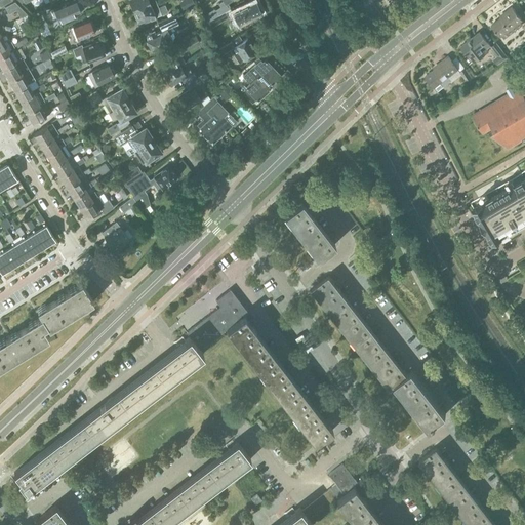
[(55,14),(57,21),(79,12),(79,10),(83,7),(80,0),(75,1),(74,0),(73,0),(49,10),(52,15),(55,14)]
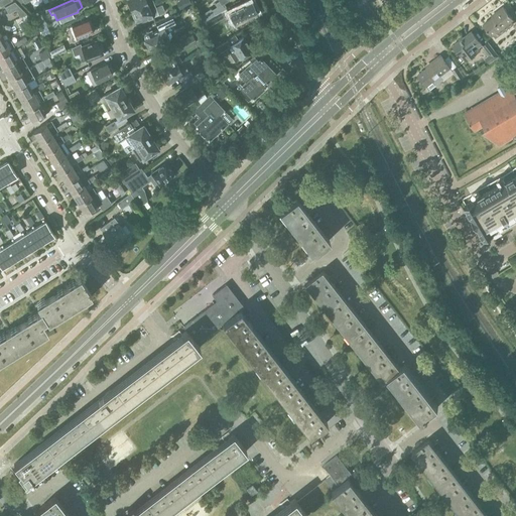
[(131,0),(132,1),(127,3),(131,12),(154,3),(152,0),(131,0)]
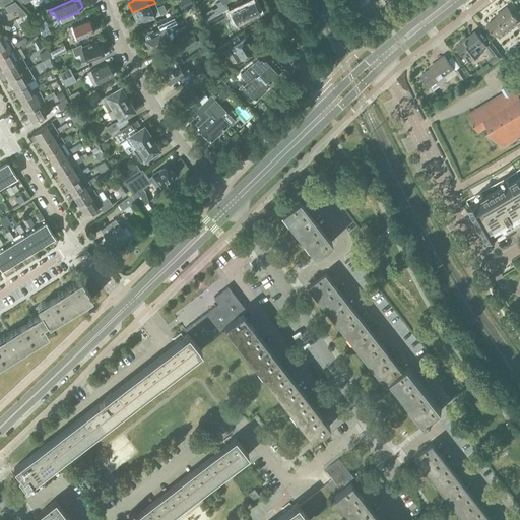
[(229,8),(225,3),(228,1),(226,0),(220,0),(215,3),(217,7),(213,9),(213,10),(216,15),(229,8)]
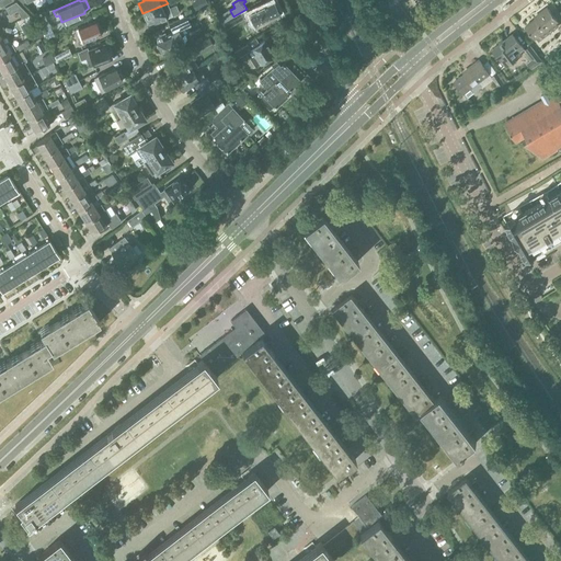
[(203,8),(207,6),(206,1),(194,7),(196,11),(203,8)]
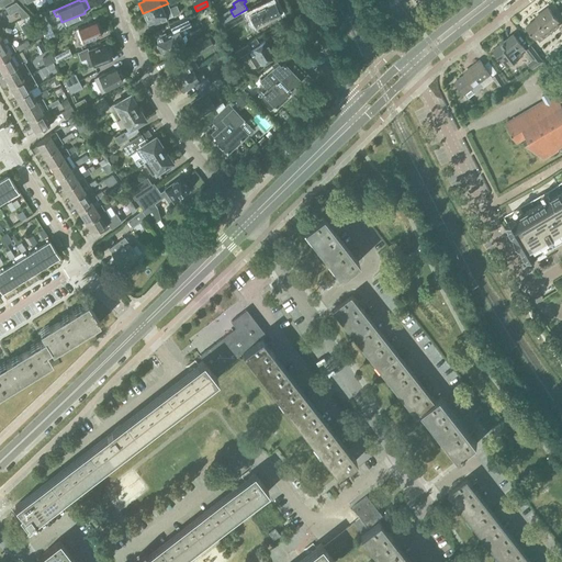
[(258,27),(273,20),(271,17),(279,13),(279,12),(280,10),(279,8),(276,7),(273,1),(250,12),(258,27)]
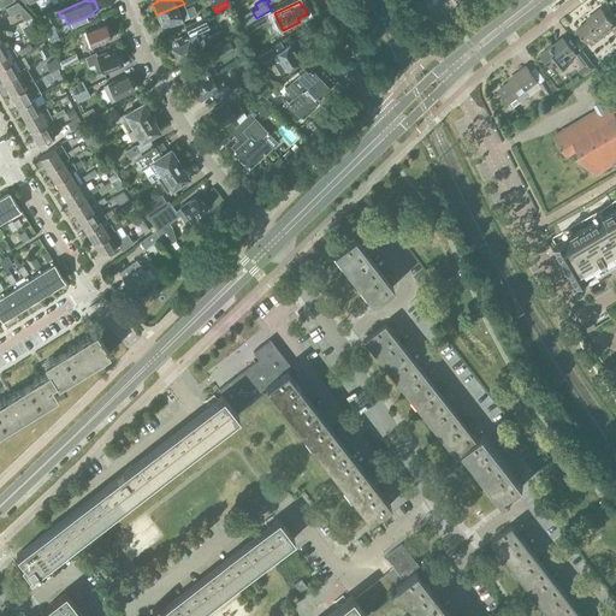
[(24,21),(31,16),(17,3),(6,9),(11,17),(19,12),(24,21)]
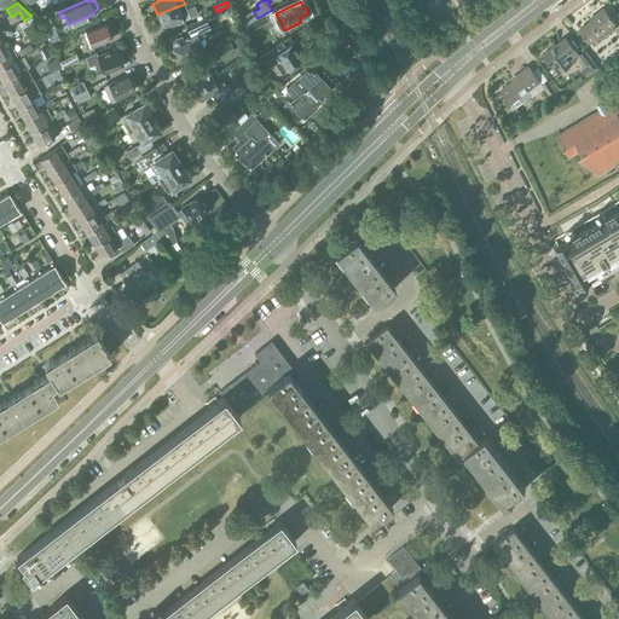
[(185,4),(157,15),(162,25),(168,23),(169,25),(195,16),(195,15),(197,13),(194,6),(186,9),(185,4)]
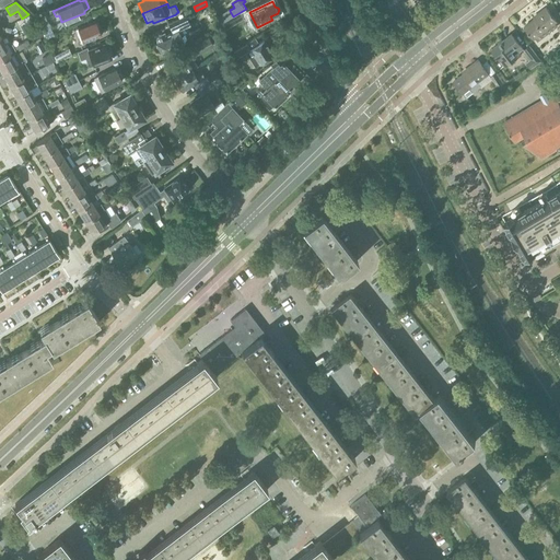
[(537,16),(524,26),(533,38),(557,20),(546,7),(535,14),(537,16)]
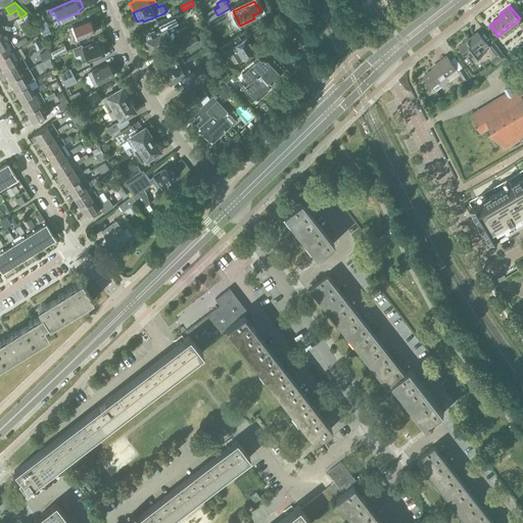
[(201,17),(204,24),(218,15),(215,10),(215,9),(214,9),(201,17)]
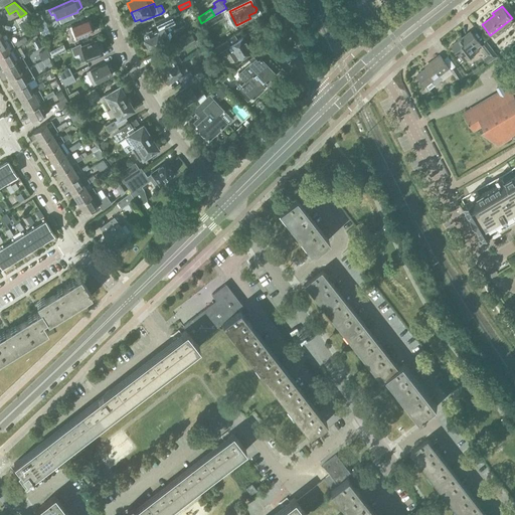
[(155,47),(169,40),(164,29),(174,23),(170,15),(154,23),(158,30),(152,33),(151,30),(147,32),(149,34),(148,34),(149,36),(143,39),(144,41),(143,42),(145,46),(147,46),(148,49),(155,45),(155,47)]
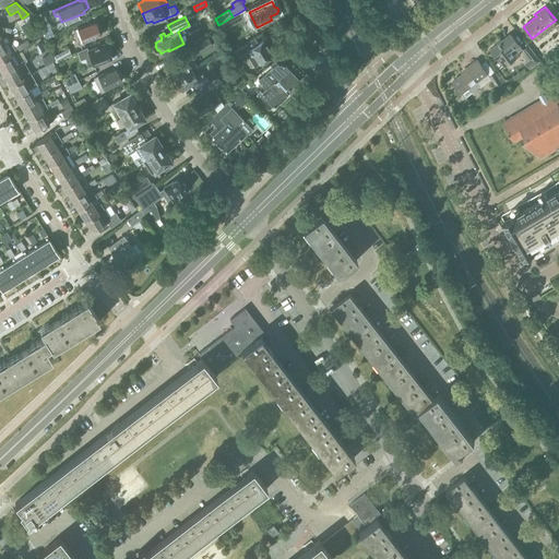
[(233,16),(218,25),(223,32),(237,23),(233,16)]
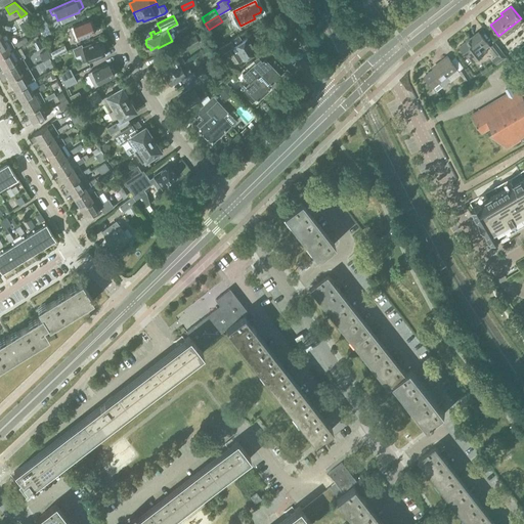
[(24,22),(28,28),(33,25),(30,18),(24,22)]
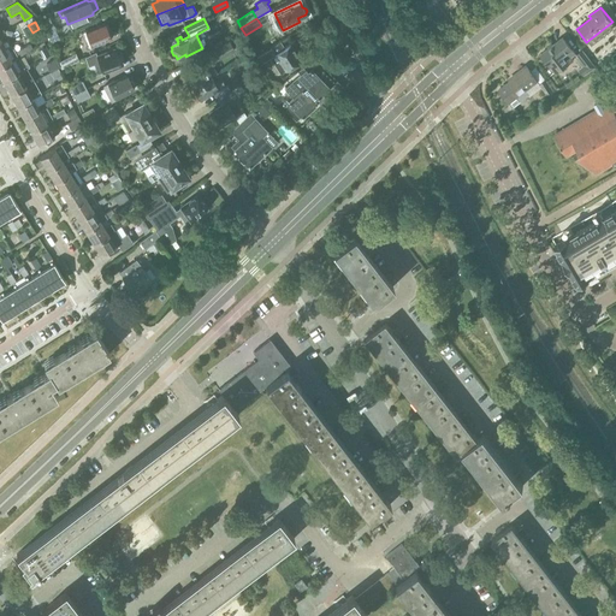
[(96,42),(110,37),(108,33),(110,29),(108,25),(105,24),(104,22),(80,31),(87,48),(98,43),(96,42)]
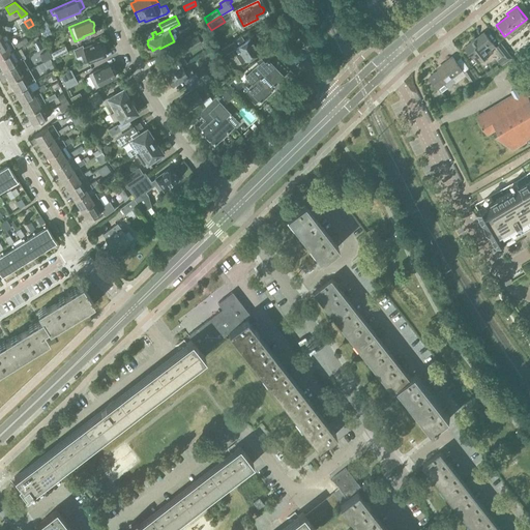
[(45,36),(51,34),(46,20),(38,23),(45,36)]
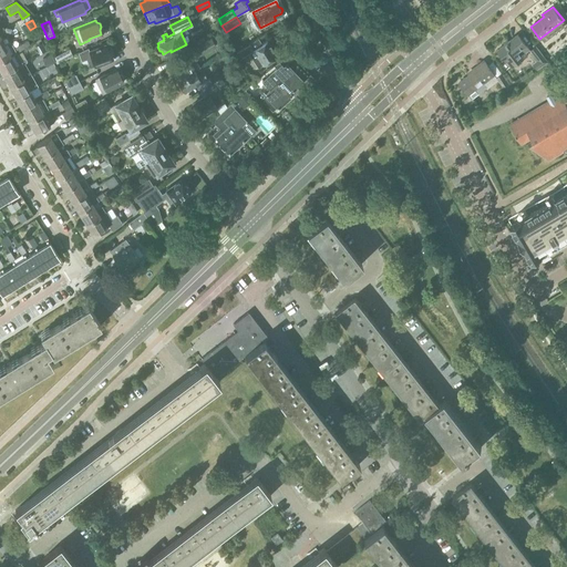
[(529,49),(517,34),(497,50),(505,61),(507,61),(512,66),(526,55),(524,52),(529,49)]
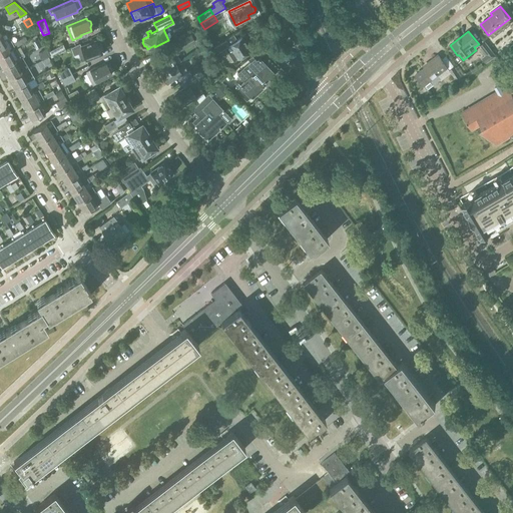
[(175,41),(180,50),(195,42),(190,33),(175,41)]
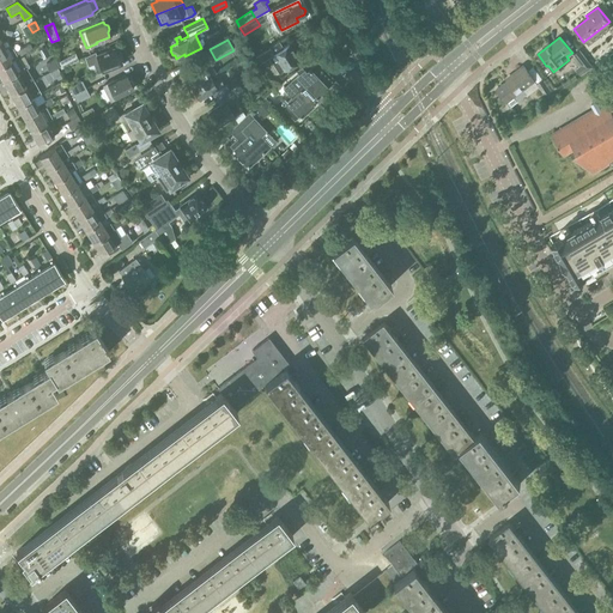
[(274,54),(268,58),(279,73),(299,61),(289,44),(283,48),(279,42),(271,48),(274,54)]
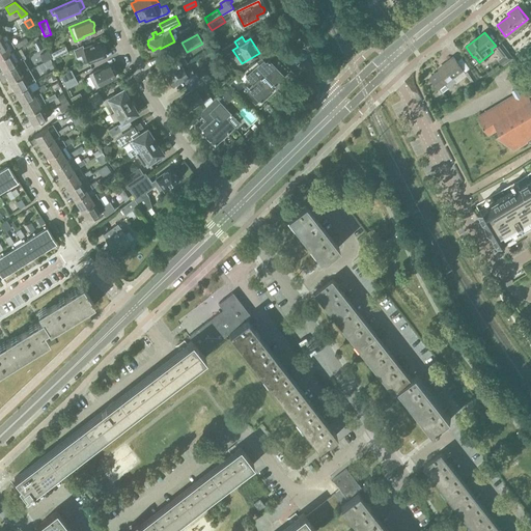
[(4,40),(0,42),(0,56),(10,51),(16,49),(16,50),(28,43),(26,37),(14,45),(9,38),(4,40)]
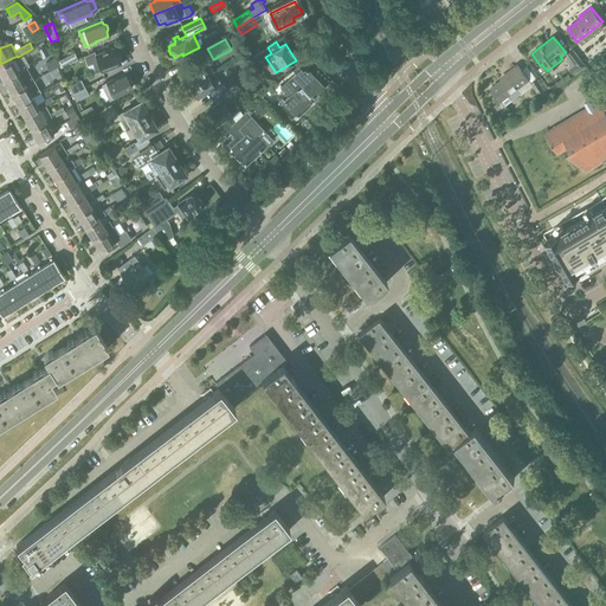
[(43,58),(50,55),(45,46),(38,50),(43,58)]
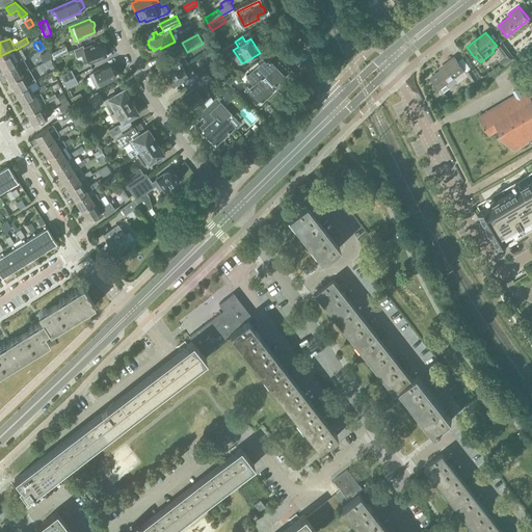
[(89,63),(106,57),(99,41),(83,47),(83,45),(74,49),(77,57),(81,55),(84,63),(88,62),(89,63)]
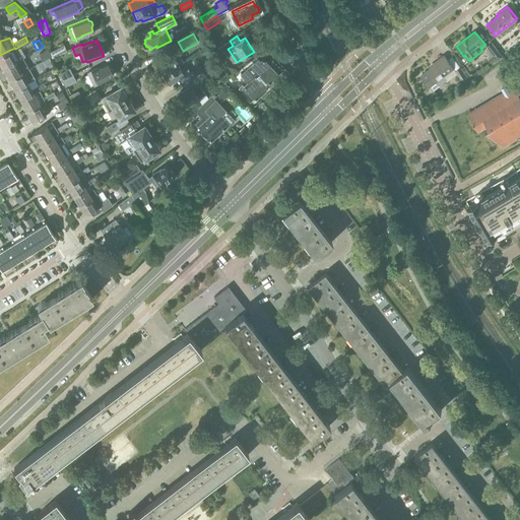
[(230,41),(215,49),(219,55),(228,49),(233,46),(230,41)]
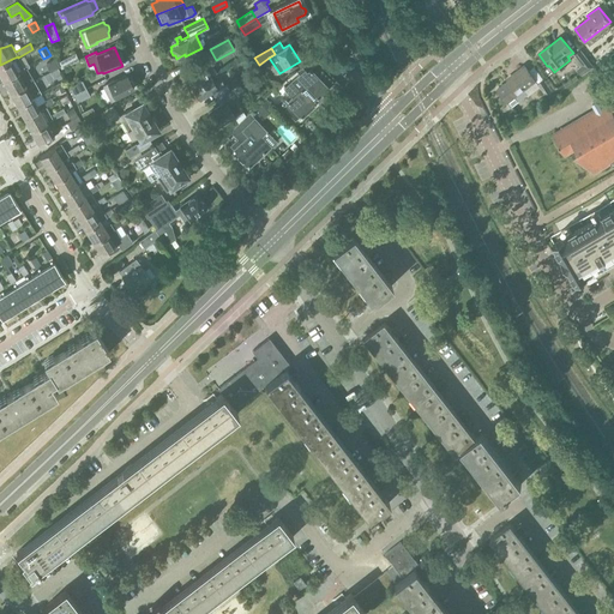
[(581,76),(594,66),(581,49),(575,55),(576,58),(575,59),(579,66),(576,70),(581,76)]
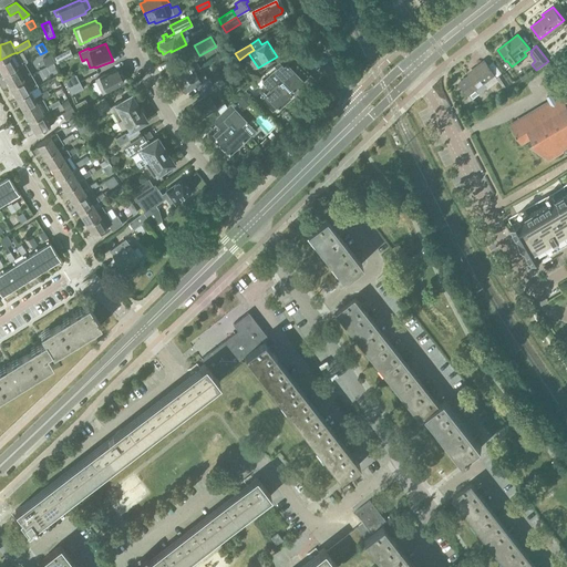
[(57,64),(73,55),(70,49),(53,57),(57,64)]
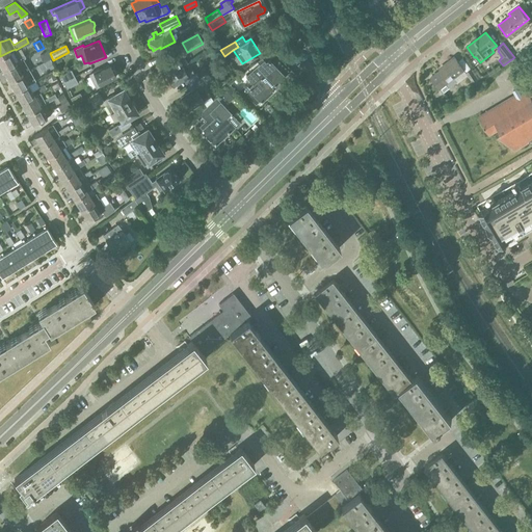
[(0,65),(2,70),(17,62),(24,59),(26,58),(23,54),(20,56),(16,50),(16,49),(10,51),(0,56),(0,65)]
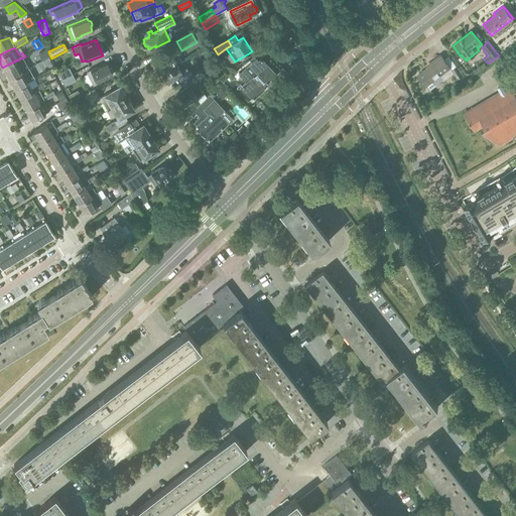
[(48,56),(50,55),(46,48),(39,52),(43,59),(48,56)]
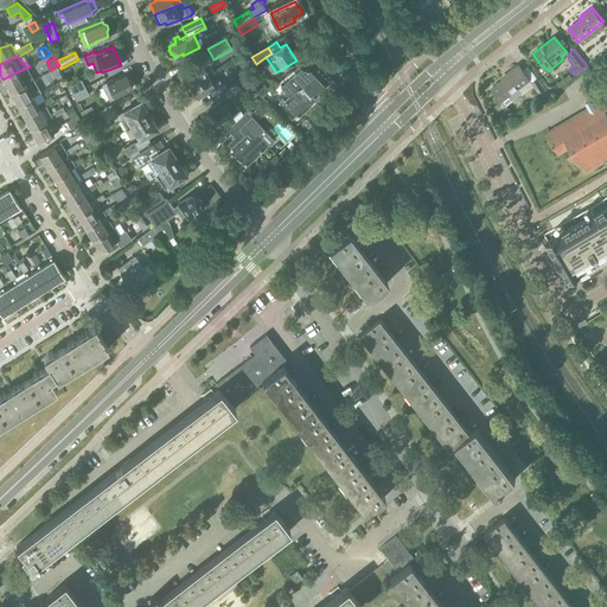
[(213,71),(211,66),(205,58),(187,70),(189,72),(184,75),(190,85),(213,71)]
